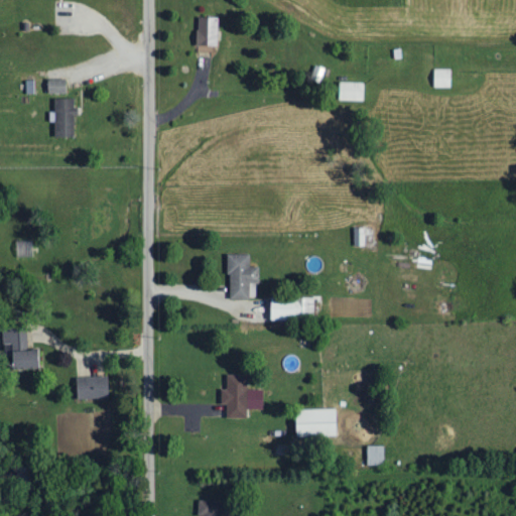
[(435,89),(453,88),(452,70),(434,70),(435,89)]
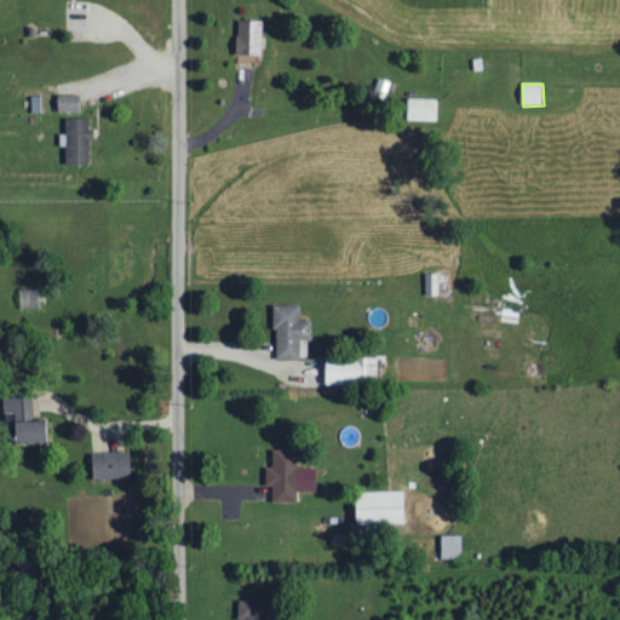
[(80,95),(58,96),(59,113),(81,112),(80,95)]
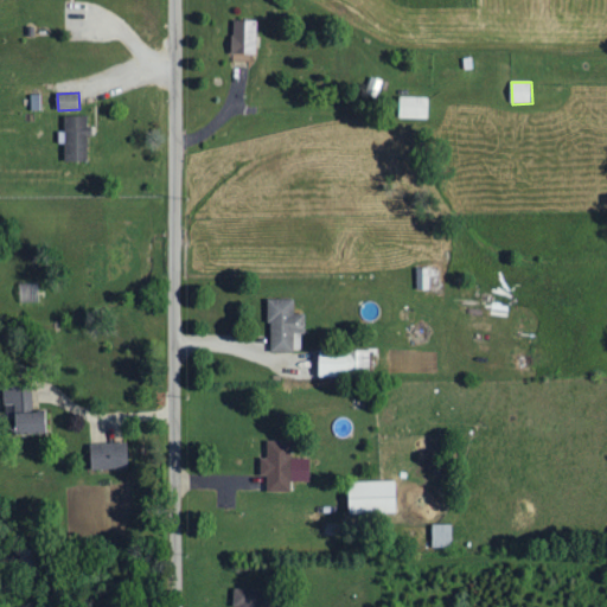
[(430,97),(402,97),(401,117),(429,119),(430,97)]
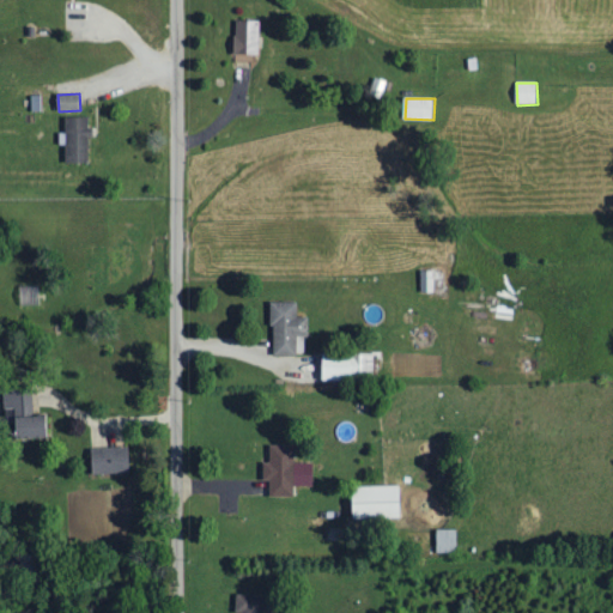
[(67,163),(91,163),(91,127),(90,127),(90,117),(66,117),(67,133),(61,133),(61,145),(67,145),(67,163)]
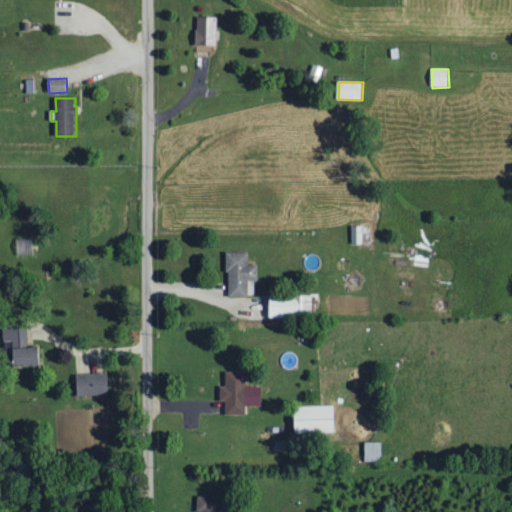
[(366,226),(352,226),(352,244),(366,244),(366,226)]
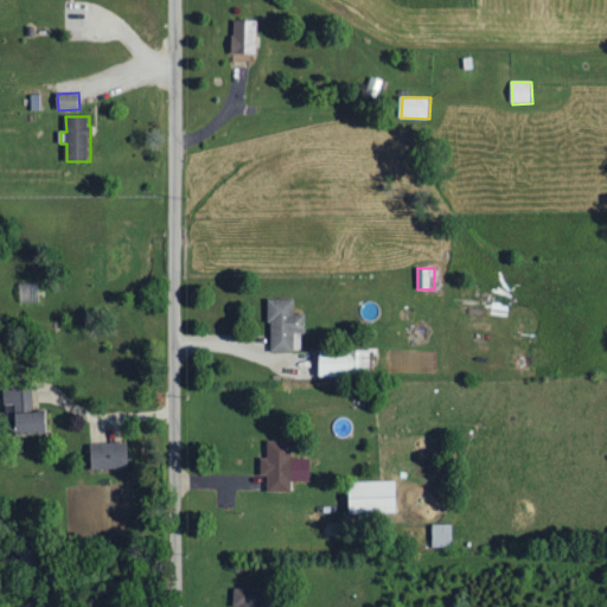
[(39,283),(20,285),(21,301),(40,301),(39,283)]
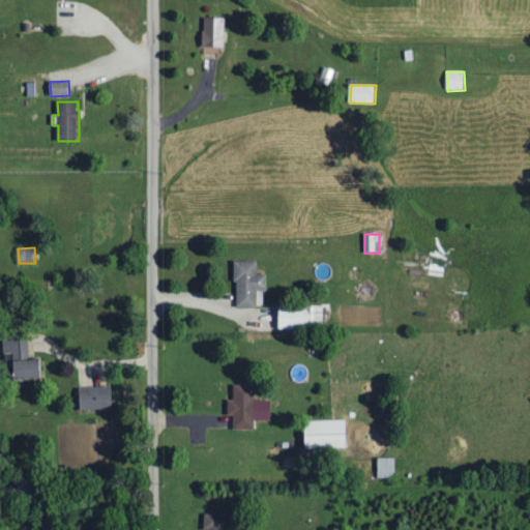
[(258,261),(236,262),(237,307),(258,307),(257,292),(266,292),(265,274),(258,274),(258,261)]
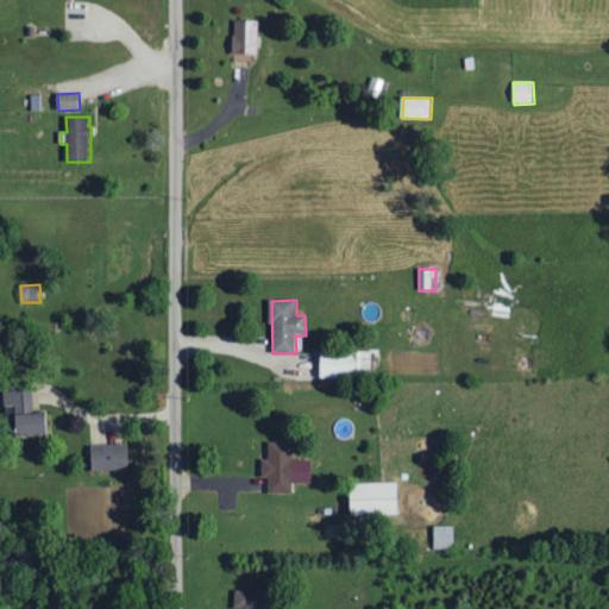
[(322,375),(371,376),(371,351),(322,350),(322,375)]
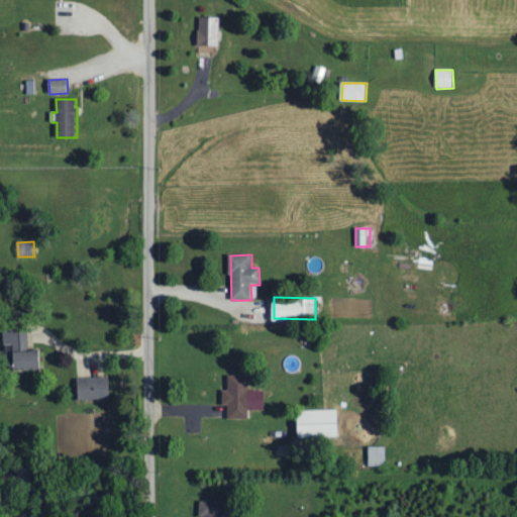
[(42,369),(41,350),(29,351),(28,327),(4,328),(5,345),(14,345),(15,370),(42,369)]
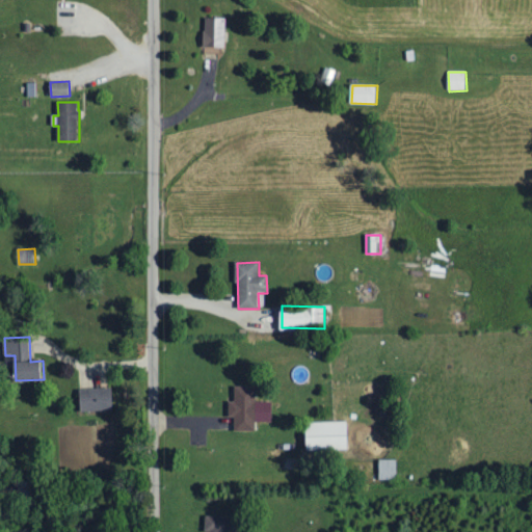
[(256,387),(235,387),(235,402),(230,402),(230,418),(235,418),(235,431),(257,431),(256,423),(273,422),(273,402),(257,402),(256,387)]
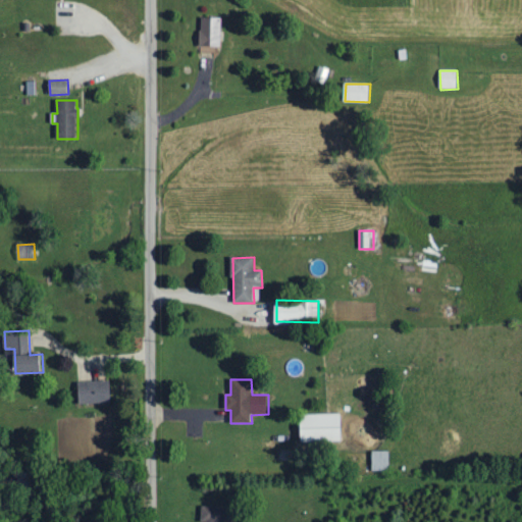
[(111,381),(80,382),(80,404),(112,403),(111,381)]
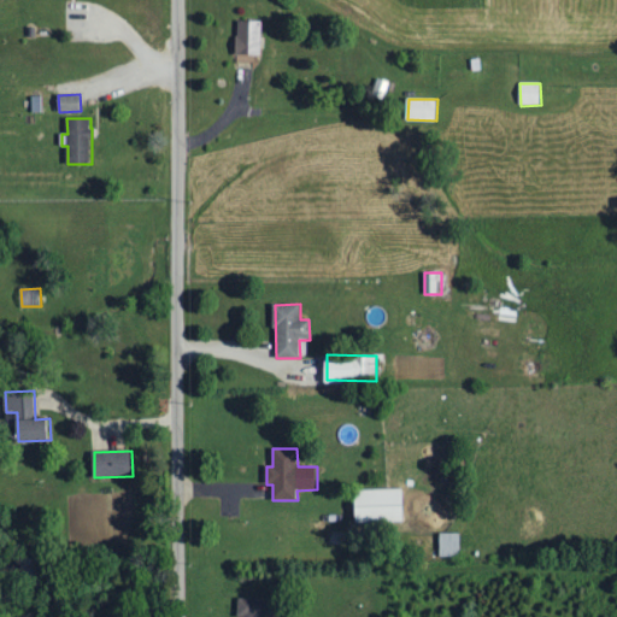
[(357,523),(406,521),(405,489),(357,491),(357,523)]
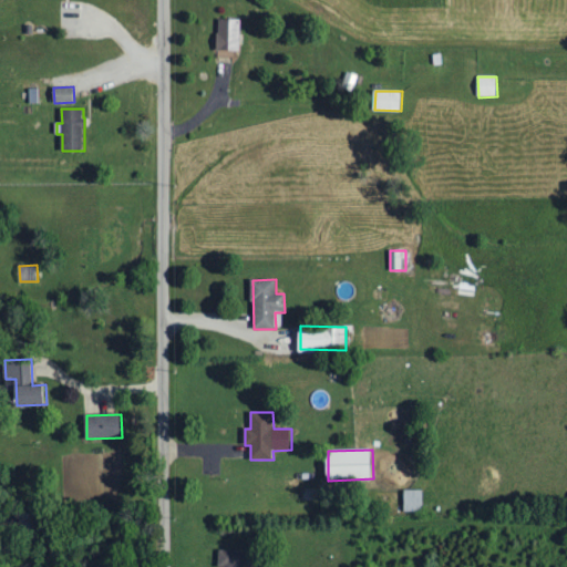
[(405,512),(423,512),(423,491),(405,491),(405,512)]
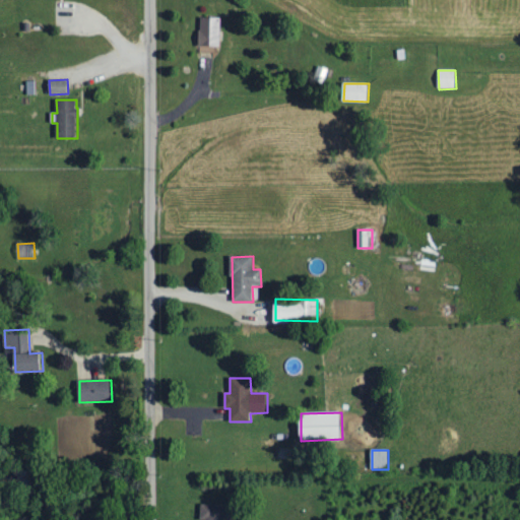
[(222,519),(223,505),(201,505),(201,519),(222,519)]
